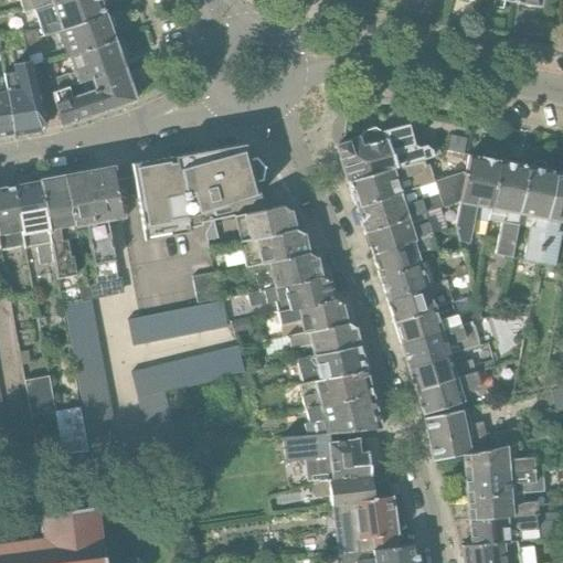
[(25,10),(53,0),(22,0),(25,10)]
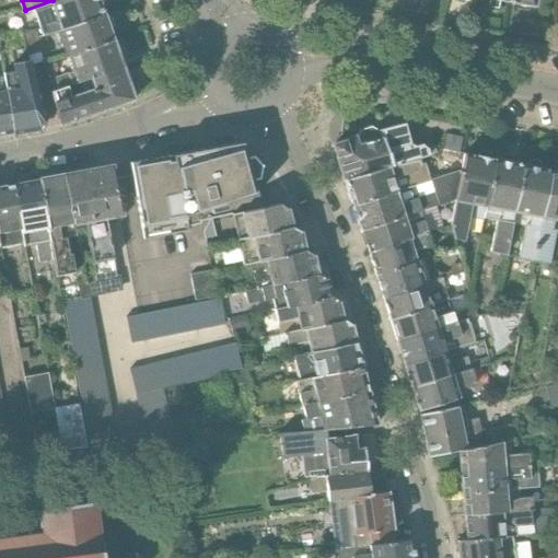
[(44,33),(105,12),(103,3),(106,0),(53,0),(25,10),(26,12),(37,8),(41,21),(39,22),(43,33),(44,32),(44,33)]
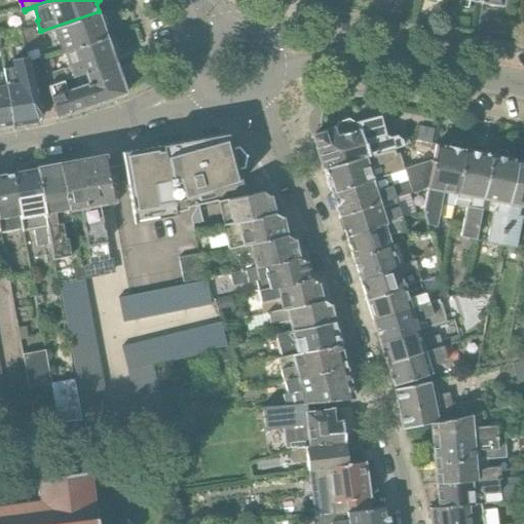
[(66,51),(108,37),(105,27),(108,23),(106,13),(100,12),(99,11),(41,31),(41,33),(54,28),(64,52),(66,51)]
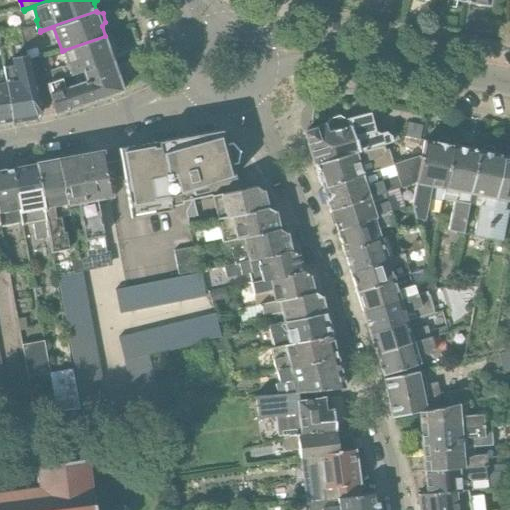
[(6,72),(16,121),(39,117),(43,110),(28,49),(40,46),(35,26),(21,28),(24,43),(11,44),(15,63),(4,65),(6,72)]
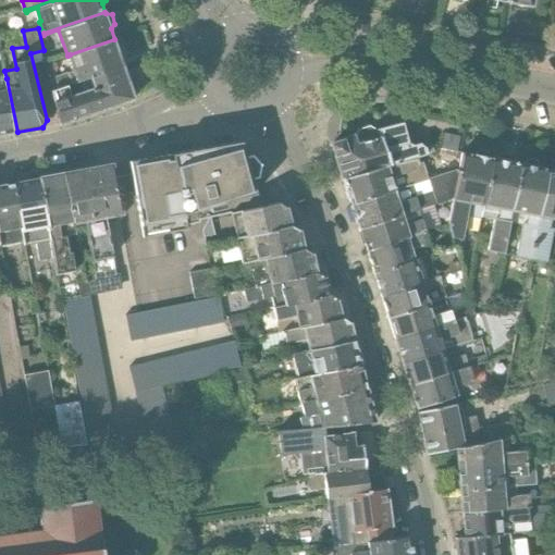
[(89,77),(124,65),(120,54),(124,49),(121,40),(114,39),(70,54),(75,71),(50,78),(53,89),(89,77)]
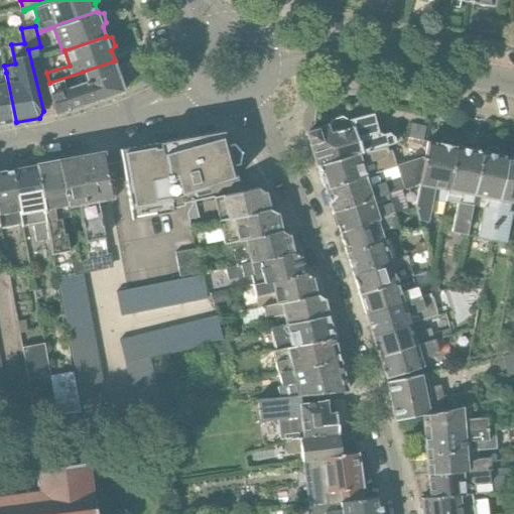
[(83,72),(94,101),(125,91),(129,86),(125,75),(119,73),(115,60),(83,72)]
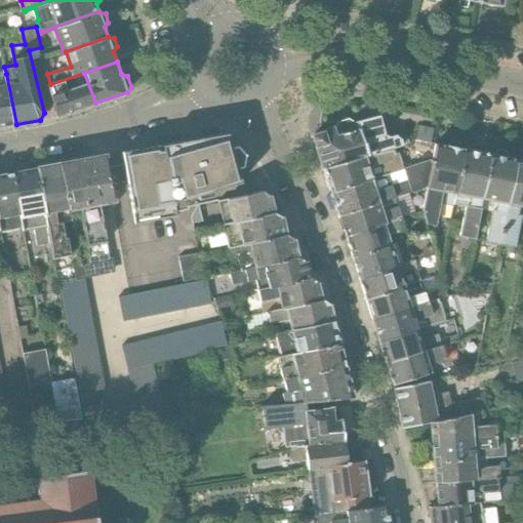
[(57,116),(95,103),(84,73),(50,84),(57,116)]
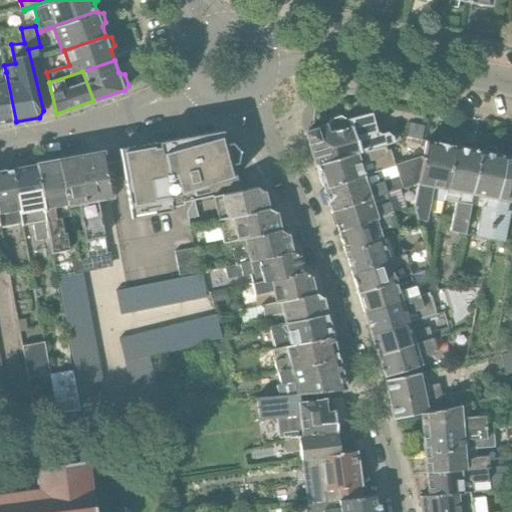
[(0,123),(16,121),(6,72),(0,72),(0,123)]
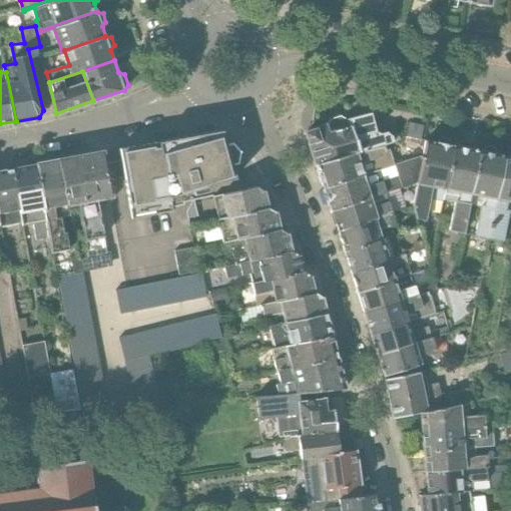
[(318,165),(386,144),(395,141),(395,140),(402,138),(400,133),(393,135),(389,131),(382,133),(377,130),(372,112),(351,118),(342,114),(332,117),(326,126),(317,129),(317,128),(308,131),(318,165)]
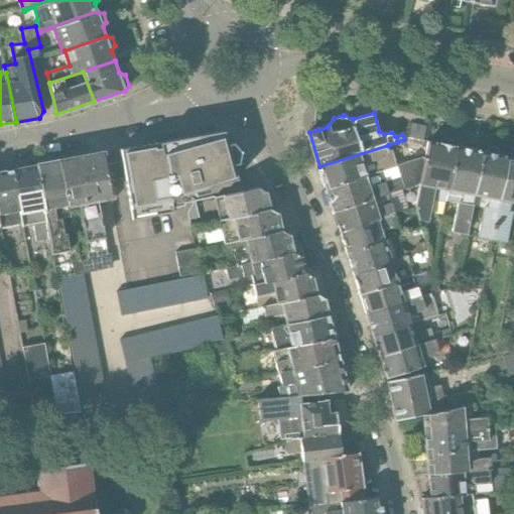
[(225,130),(163,141),(122,149),(134,220),(176,212),(175,208),(187,205),(186,203),(195,201),(197,201),(217,196),(217,197),(225,195),(241,191),(234,164),(240,163),(242,151),(234,142),(229,144),(225,130)]
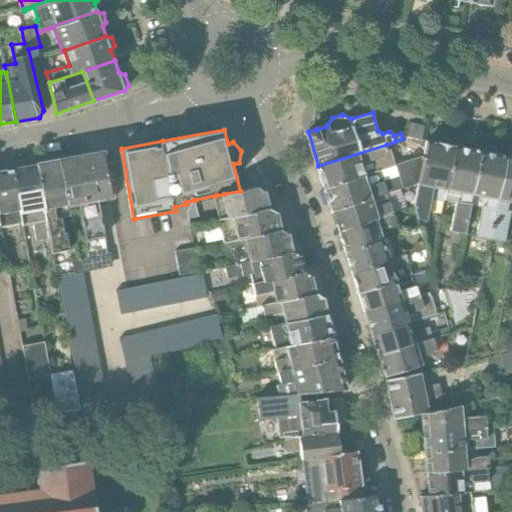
[(433,197),(448,199),(458,144),(457,143),(457,145),(453,143),(454,141),(453,138),(444,136),(441,139),(441,141),(428,139),(425,155),(419,183),(415,206),(419,218),(429,221),(433,197)]
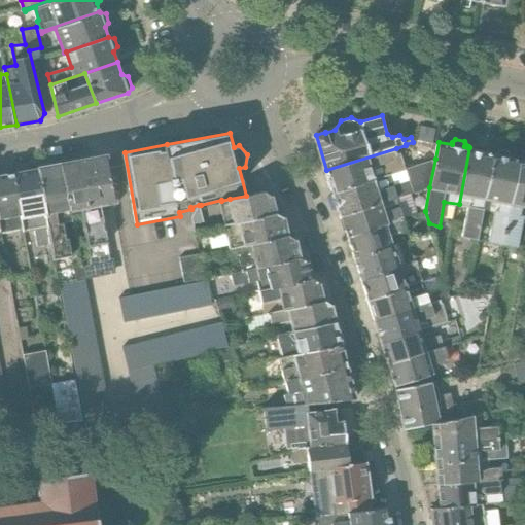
[(484,209),(486,209),(497,153),(485,151),(486,148),(483,144),(475,142),(471,145),(470,147),(469,147),(459,204),(468,206),(462,236),(478,239),(484,209)]
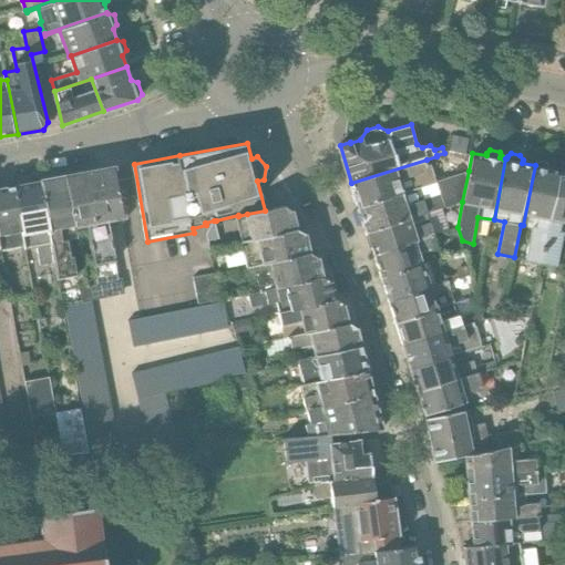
[(421,187),(438,182),(438,181),(432,164),(429,165),(427,160),(351,183),(360,207),(421,187)]
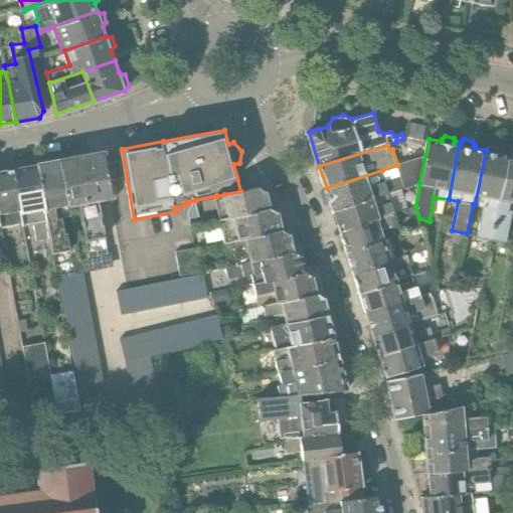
[(478,235),(495,238),(512,155),(499,153),(500,149),(498,146),(489,145),(487,147),(486,150),(475,204),(484,206),(478,235)]
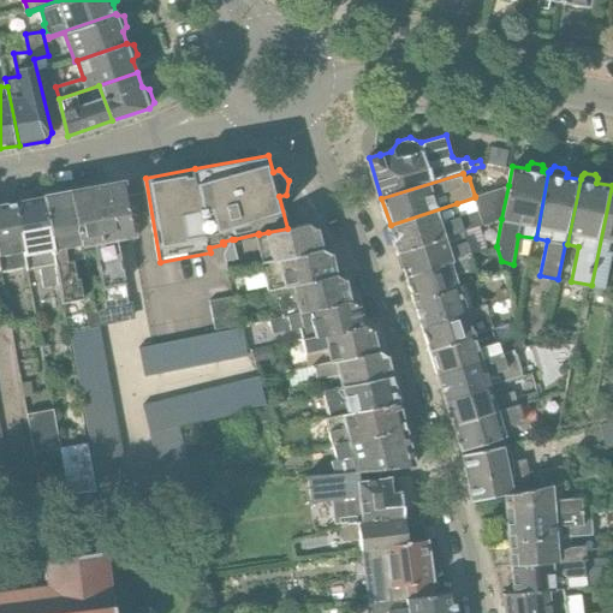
[(102,307),(106,322),(135,317),(131,302),(125,281),(118,239),(126,238),(137,237),(124,180),(115,183),(75,190),(85,250),(95,249),(94,243),(97,243),(108,305),(102,307)]
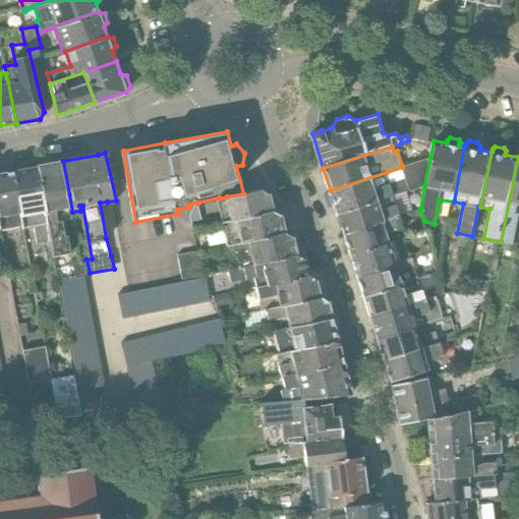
[(402,166),(402,167),(406,178),(390,183),(387,172),(331,190),(338,213),(394,194),(424,185),(430,157),(402,166)]
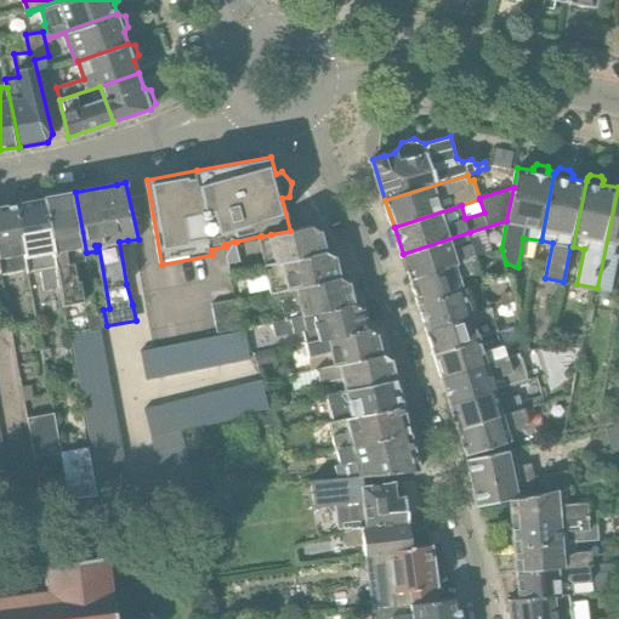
[(618,187),(597,288),(612,291),(618,256),(618,187)]
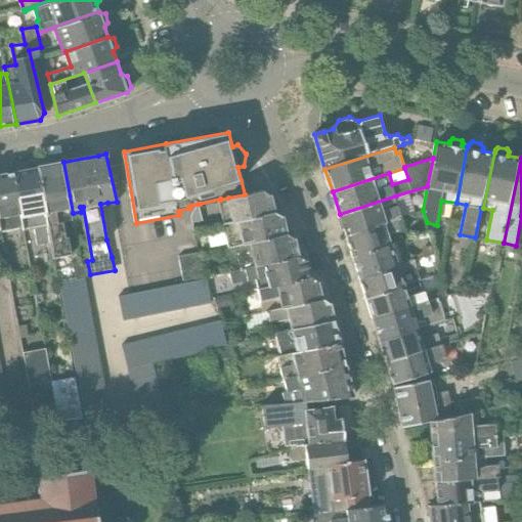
[(50,244),(53,258),(74,254),(71,235),(68,235),(66,220),(74,219),(73,213),(63,162),(37,166),(50,244)]
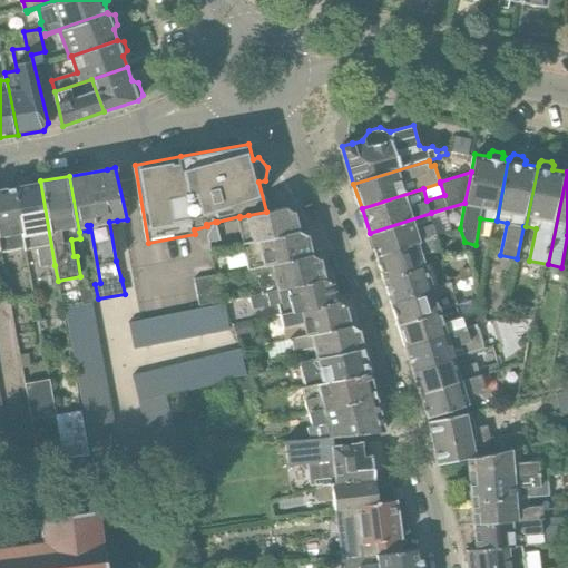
[(42,267),(55,265),(40,180),(31,183),(31,178),(19,180),(19,185),(15,186),(26,244),(27,250),(39,247),(42,267)]
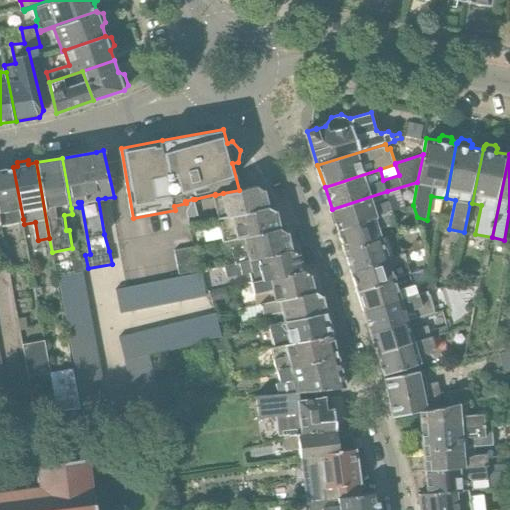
[(0,220),(1,225),(23,219),(13,167),(5,168),(5,165),(0,165),(0,220)]
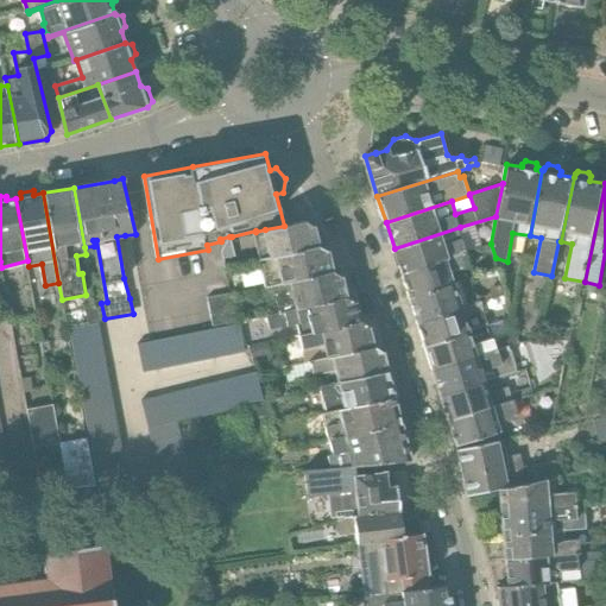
[(284,226),(265,229),(270,258),(319,246),(314,226),(305,220),(284,226)]
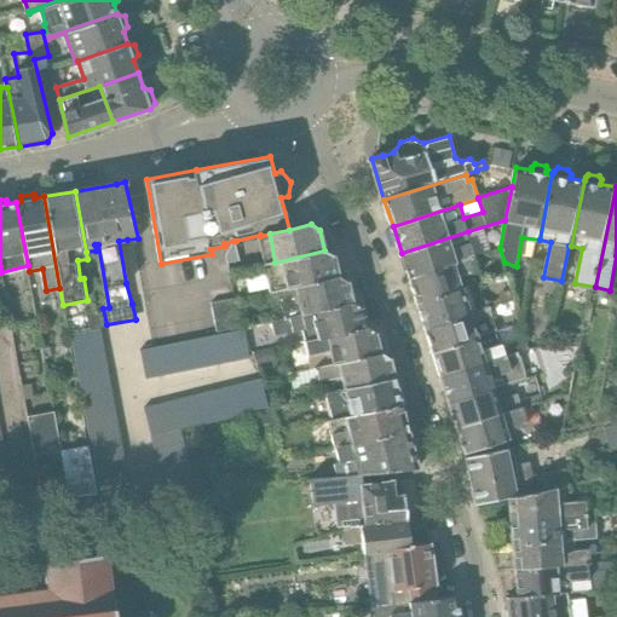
[(410,277),(476,255),(468,231),(402,253),(410,277)]
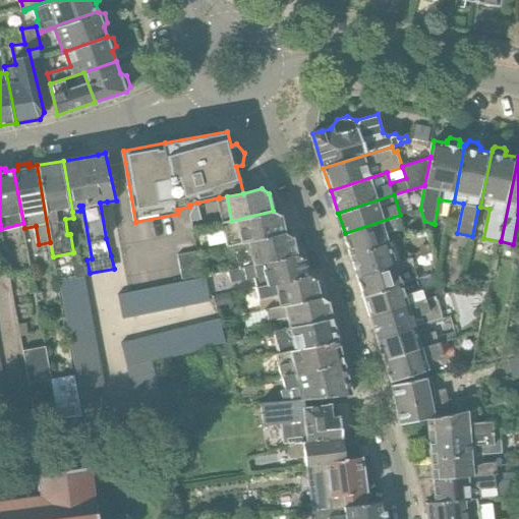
[(234,244),(286,232),(282,215),(273,211),(231,221),(223,222),(228,246),(234,244)]
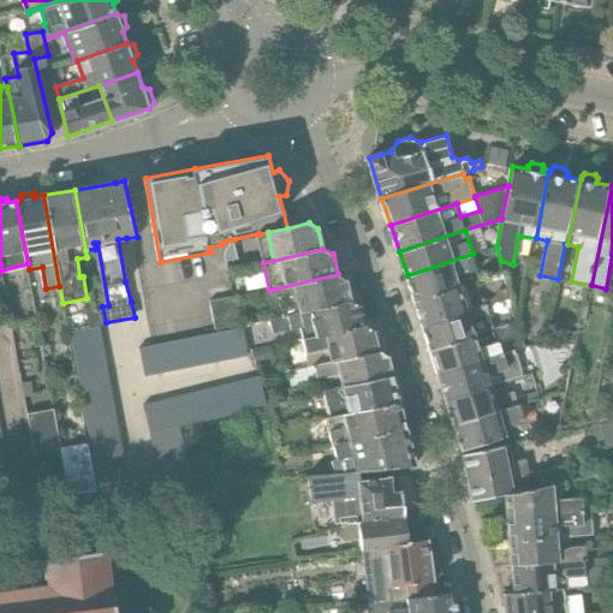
[(415,299),(462,285),(458,274),(477,268),(472,254),(408,275),(415,299)]
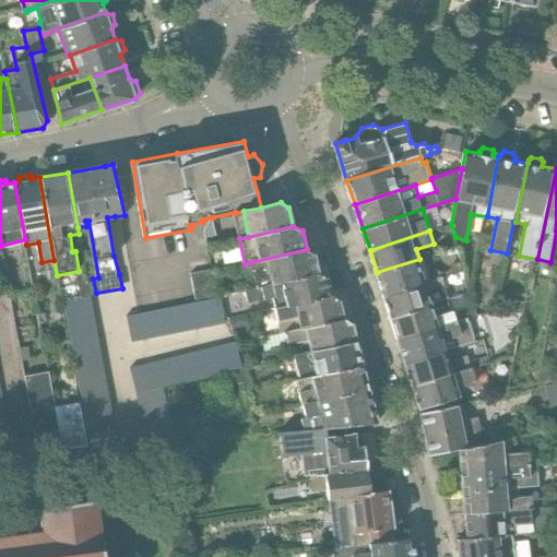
[(258,286),(319,272),(315,253),(307,249),(251,262),(258,286)]
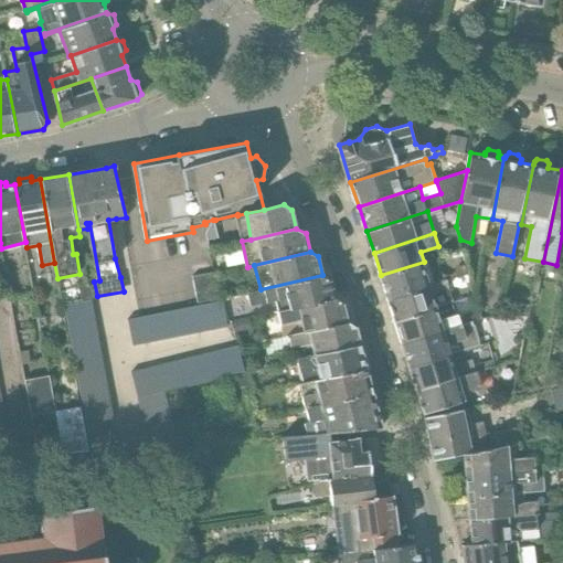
[(468,264),(459,266),(458,268),(457,271),(455,272),(454,273),(452,274),(449,274),(447,274),(445,273),(444,272),(443,271),(442,268),(441,267),(441,266),(441,265),(441,263),(441,262),(442,259),(441,255),(424,262),(381,275),(389,298),(448,279),(470,273),(468,264)]
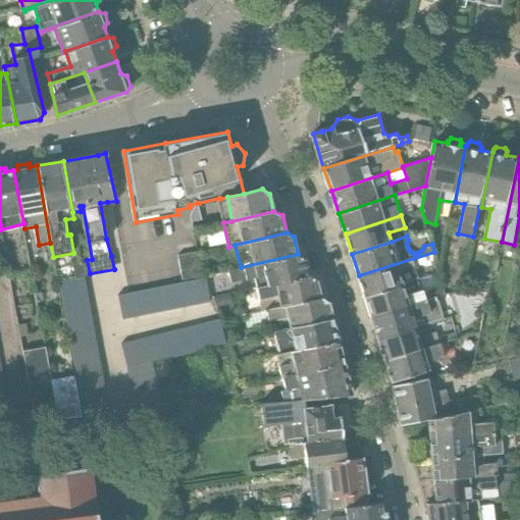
[(178,252),(184,277),(203,274),(199,249),(178,252)]
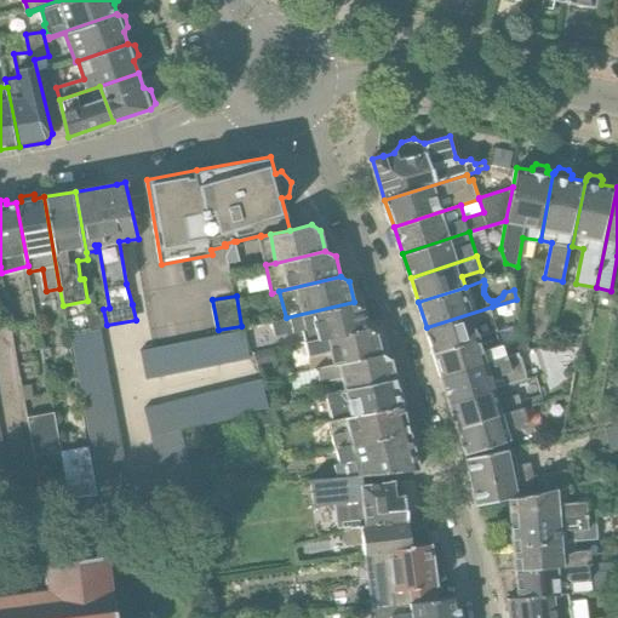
[(308,343),(368,327),(364,307),(354,302),(286,318),(274,321),(276,332),(284,331),(284,335),(304,328),(308,343)]
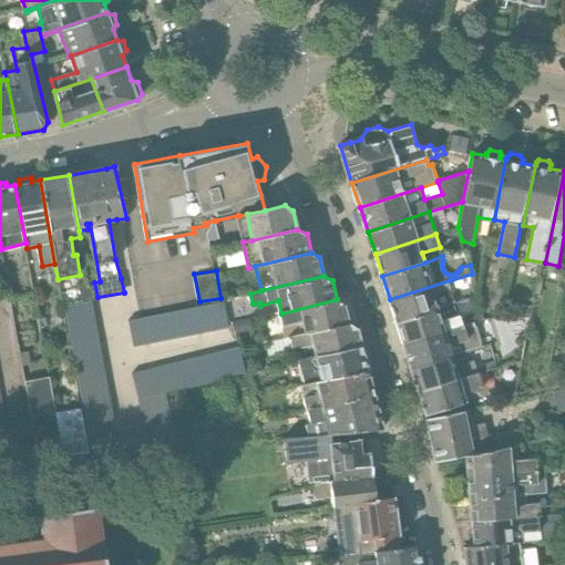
[(397,321),(455,302),(456,302),(450,280),(390,299),(397,321)]
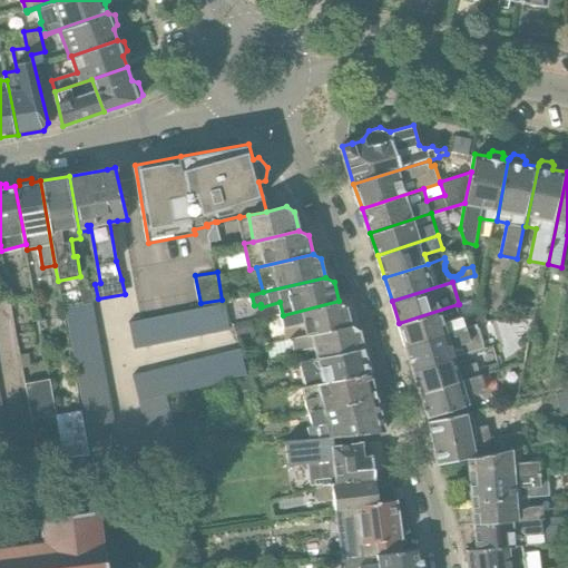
[(82,302),(98,299),(95,284),(79,286),(82,302)]
